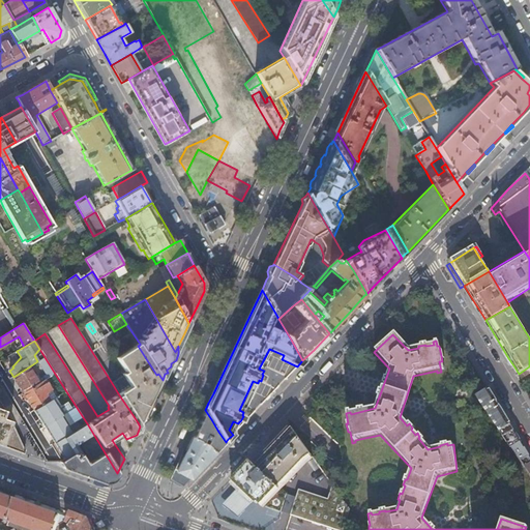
[(128,386),(118,393),(138,422),(144,418),(163,380),(158,374),(156,375),(138,346),(140,345),(140,344),(115,359),(123,372),(121,374),(121,376),(128,386)]
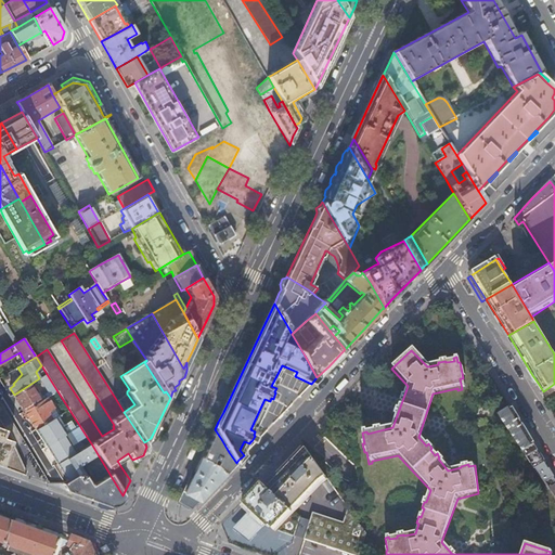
[(57,391),(47,374),(41,377),(52,395),(57,391)]
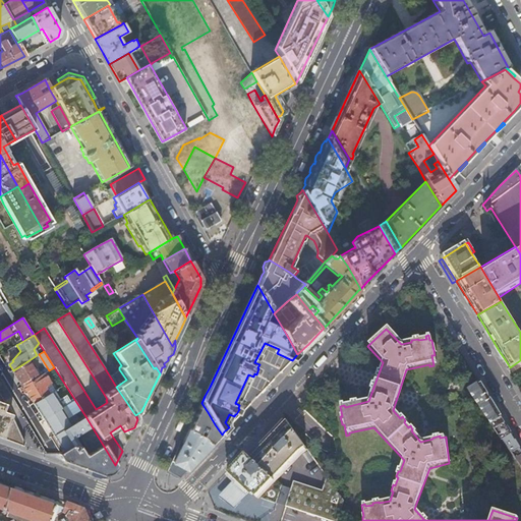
[(13,370),(22,387),(38,378),(27,361),(13,370)]
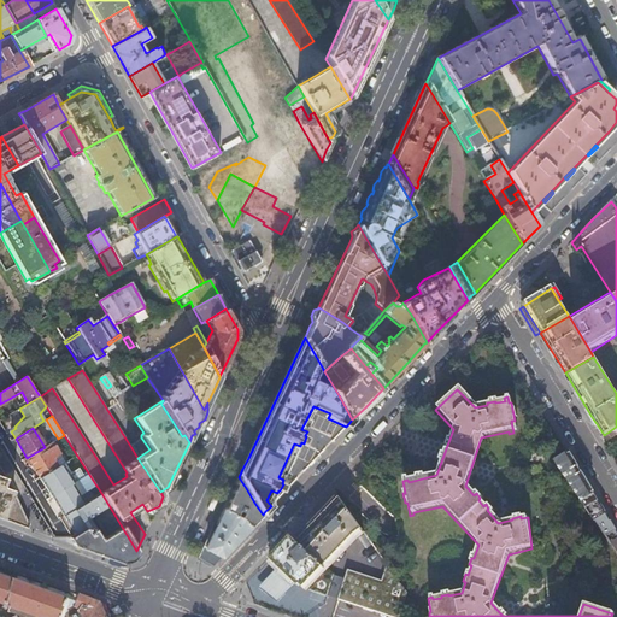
[(141,438),(130,446),(137,458),(150,450),(141,438)]
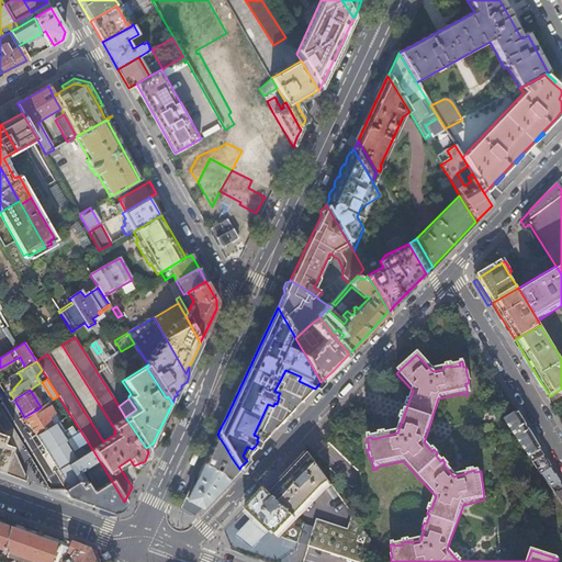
[(41,407),(24,417),(36,436),(53,426),(48,418),(55,414),(47,403),(41,407)]
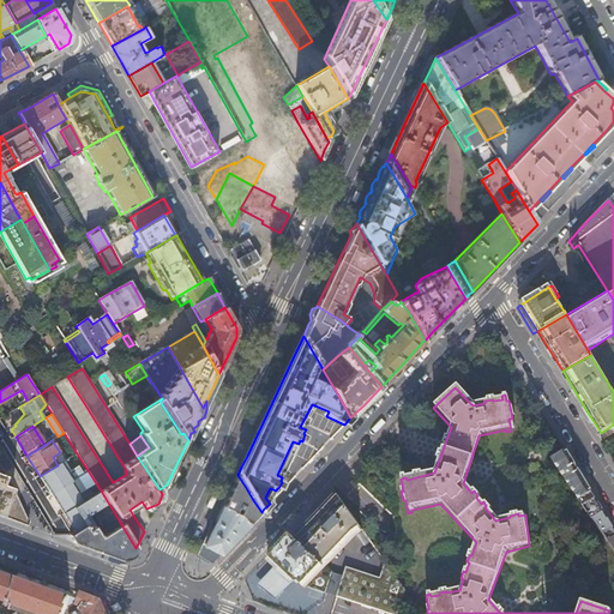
[(589,494),(564,452),(549,461),(578,501),(589,494)]
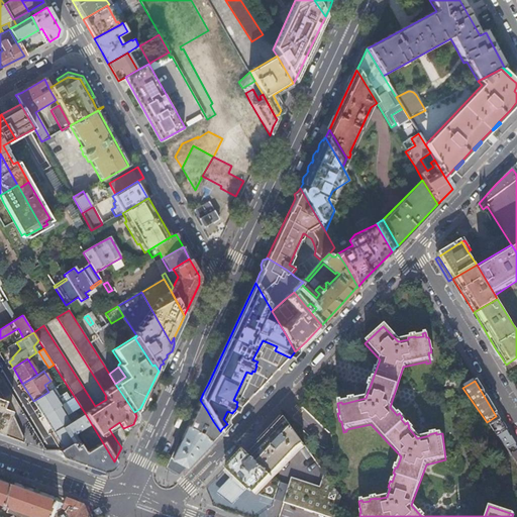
[(48,392),(33,401),(43,417),(59,408),(48,392)]
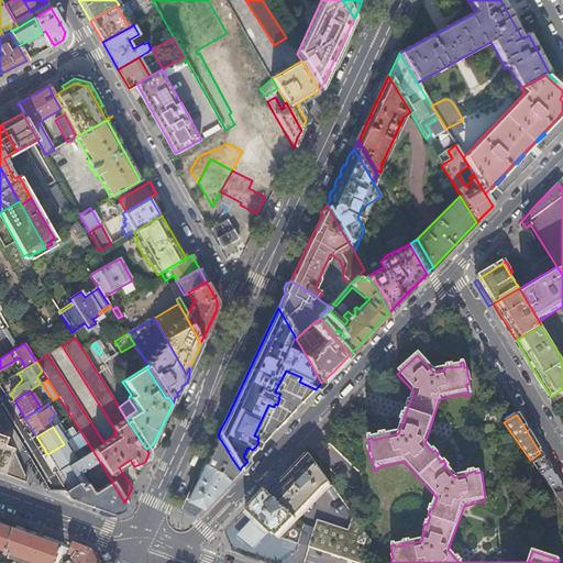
[(0,473),(24,483),(25,479),(11,449),(0,429),(0,473)]
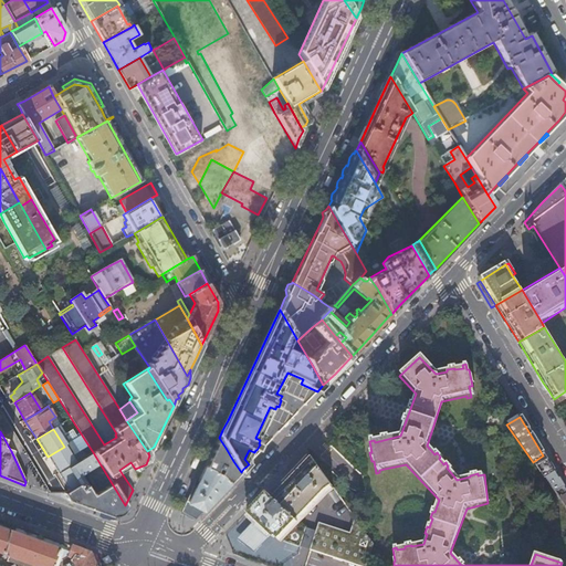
[(218,472),(231,483),(241,472),(233,461),(226,448),(219,438),(210,458),(206,465),(218,472)]
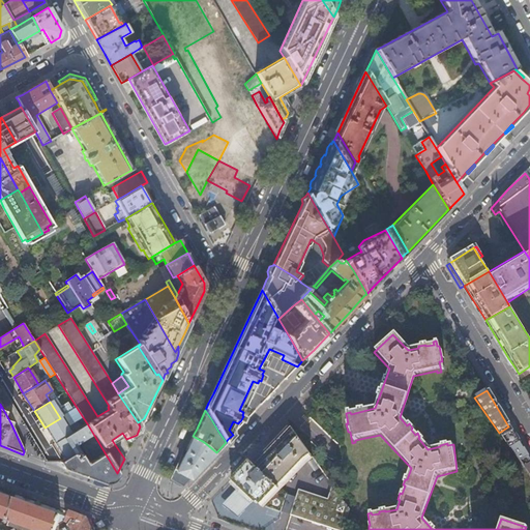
[(65,415),(60,418),(45,428),(54,443),(51,445),(61,461),(72,453),(63,438),(71,433),(63,419),(66,417),(65,415)]
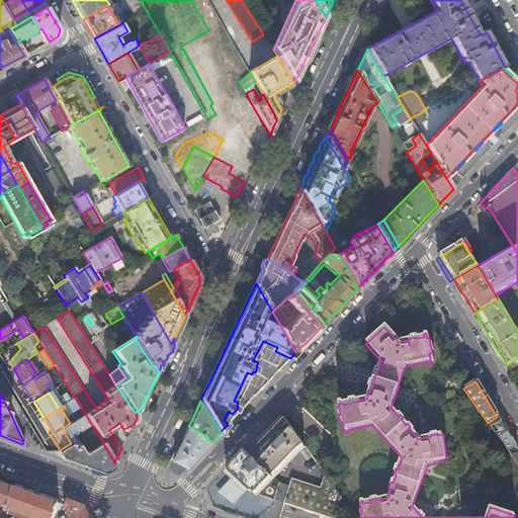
[(85,414),(81,408),(76,411),(80,417),(85,414)]
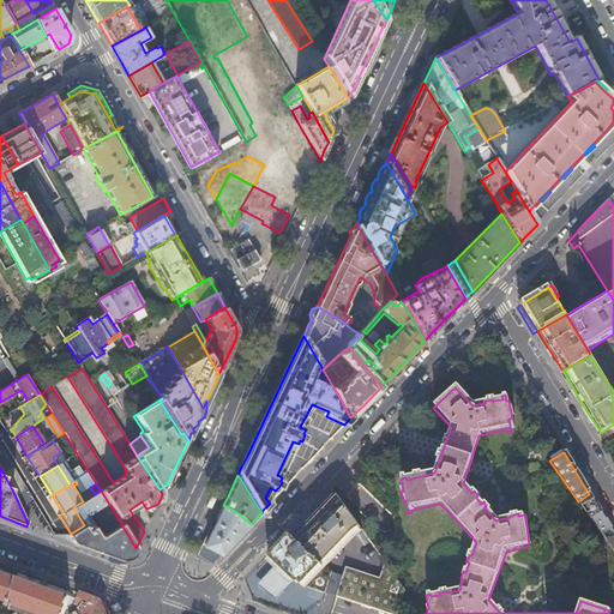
[(137,549),(136,548),(101,491),(95,494),(83,501),(73,507),(84,525),(71,534),(68,535),(73,543),(120,560),(134,554),(137,549)]
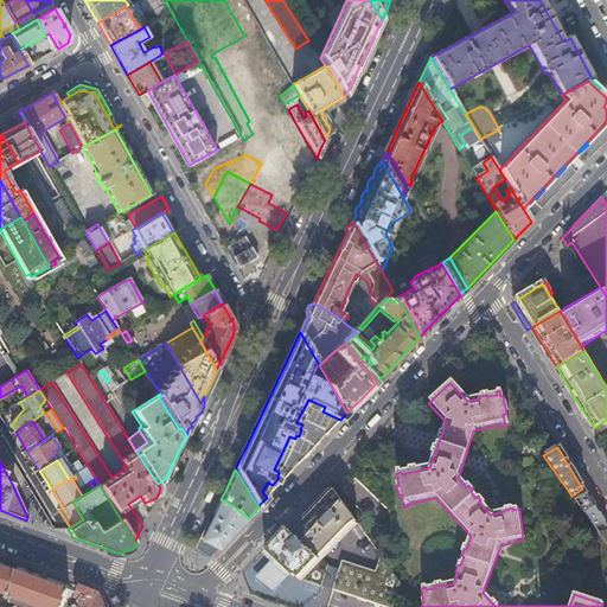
[(594,508),(582,489),(572,496),(570,497),(583,515),(594,508)]
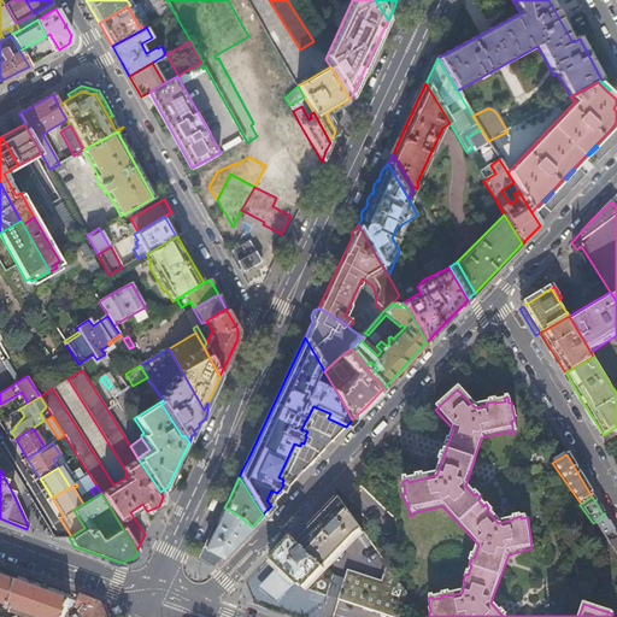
[(298,541),(325,568),(356,536),(362,532),(338,498),(317,519),(298,541)]
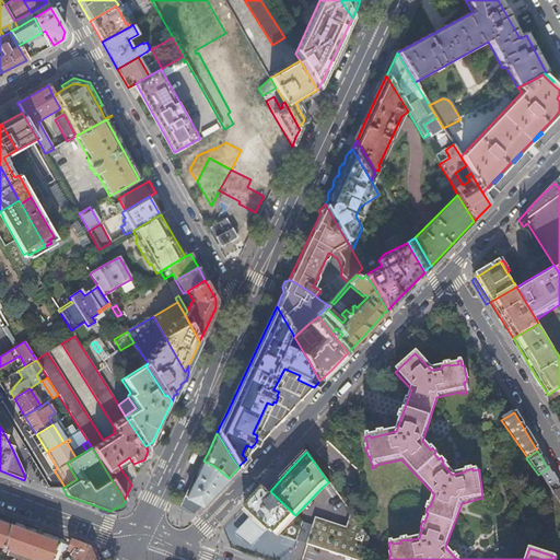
[(216,467),(203,461),(199,471),(196,478),(186,499),(201,506),(220,487),(229,478),(216,467)]
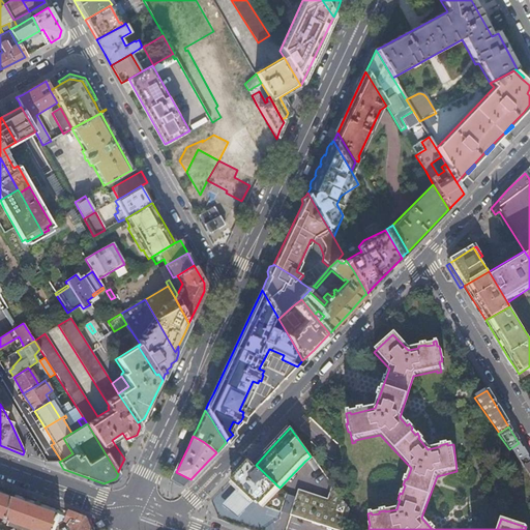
[(529,461),(519,443),(509,449),(529,477),(529,461)]
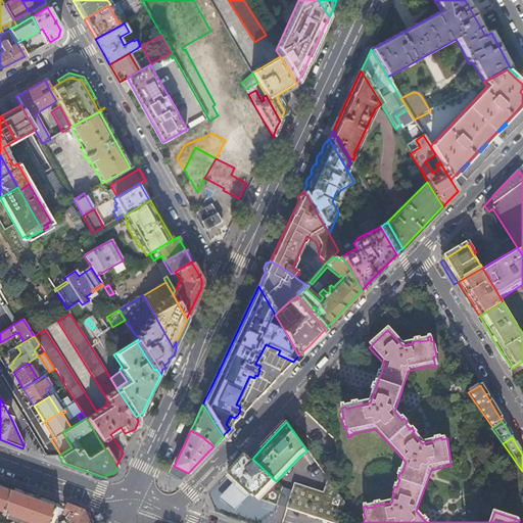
[(174,466),(183,446),(180,445),(167,474),(181,481),(188,473),(174,466)]
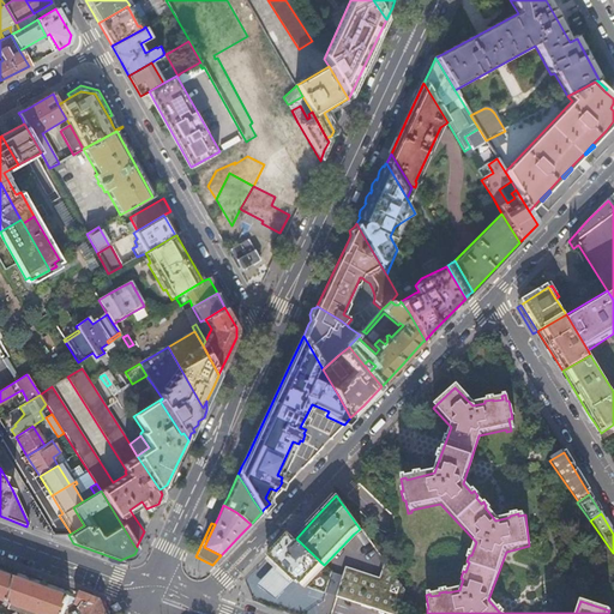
[(324,565),(296,539),(295,539),(294,539),(293,539),(289,535),(268,558),(274,565),(284,573),(293,581),(304,588),(319,595),(327,576),(324,565)]
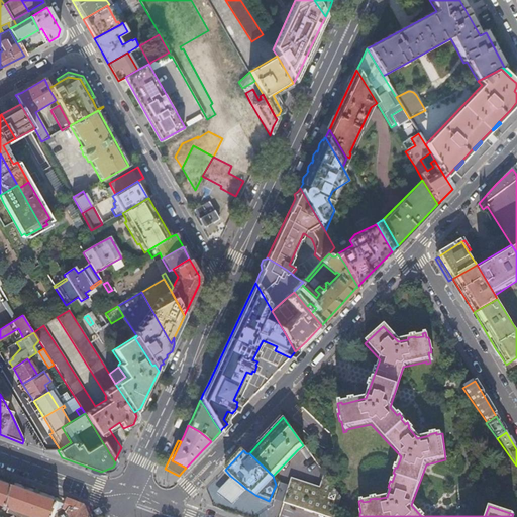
[(332,516),(340,497),(321,472),(316,489),(287,480),(285,487),(280,503),(324,516),(332,516)]
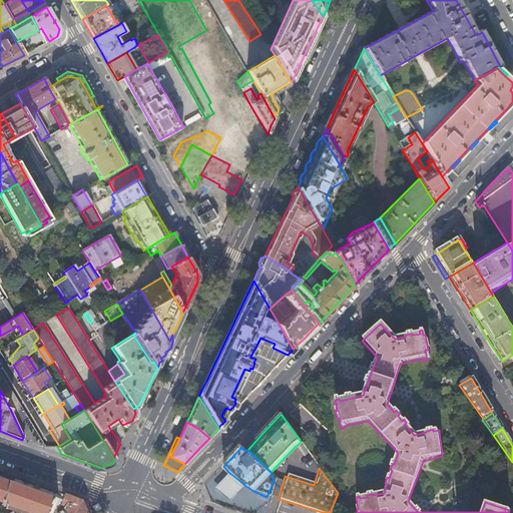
[(237,479),(228,472),(210,491),(227,501),(244,485),(237,479)]
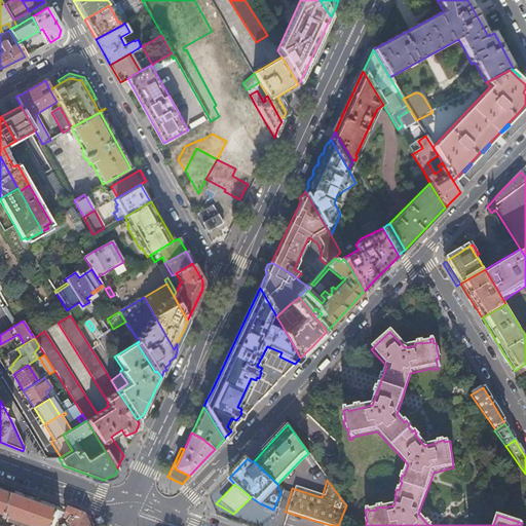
[(0,490),(0,514),(8,518),(13,495),(0,490)]
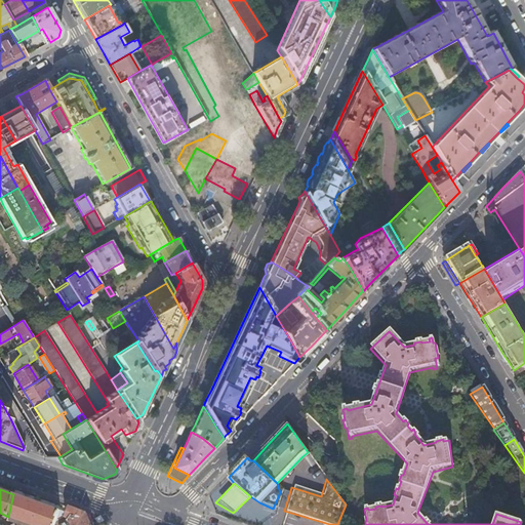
[(284,511),(289,494),(280,492),(273,509),(284,511)]
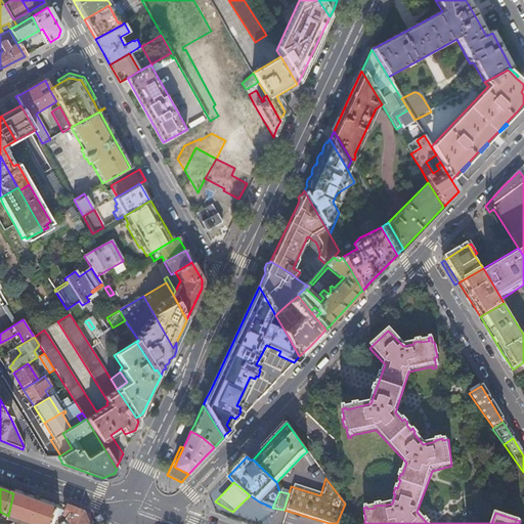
[(38,501),(13,493),(8,516),(30,523),(54,523),(55,521),(66,516),(67,513),(38,501)]
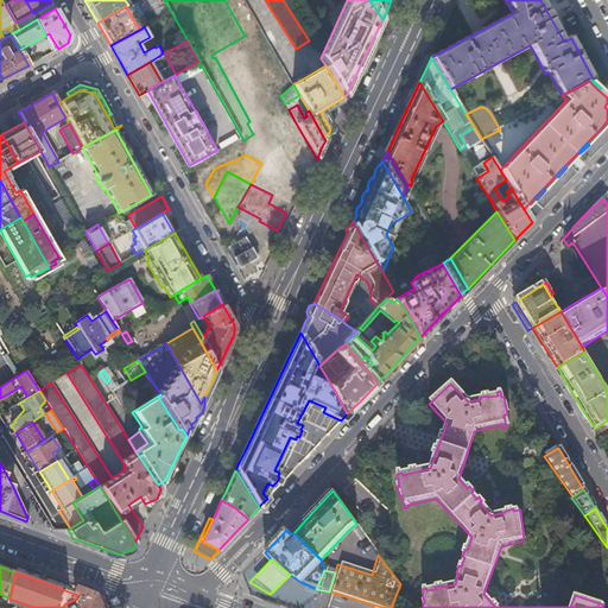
[(103,607),(99,595),(89,591),(80,588),(77,595),(76,599),(82,601),(73,607),(103,607)]
